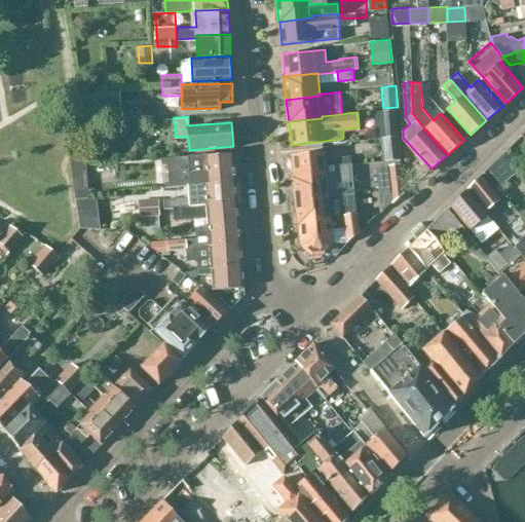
[(398,135),(383,136),(386,159),(402,158),(398,135)]
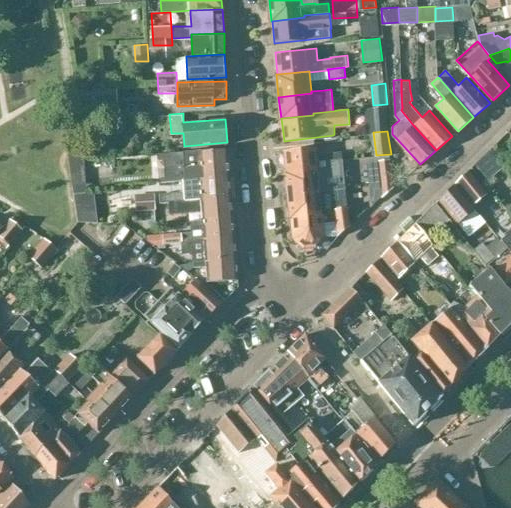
[(284,150),(287,172),(332,168),(331,160),(331,158),(318,159),(317,147),(284,150)]
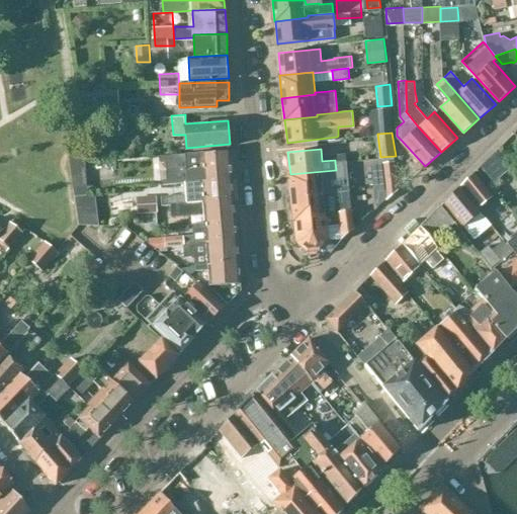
[(497,150),(481,165),(495,182),(512,165),(497,150)]
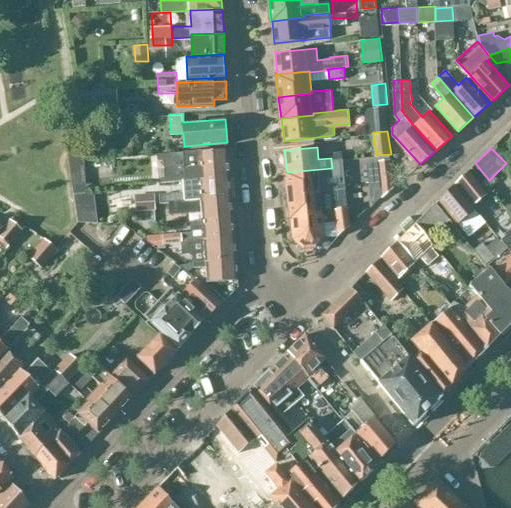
[(198,166),(199,178),(230,175),(230,171),(232,167),(229,163),(228,149),(185,152),(185,155),(158,158),(158,168),(186,166),(187,168),(198,166)]
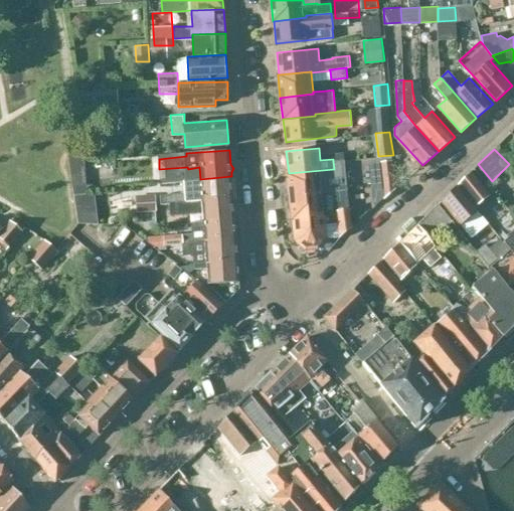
[(82,152),(69,154),(74,193),(88,192),(86,160),(83,160),(82,152)]
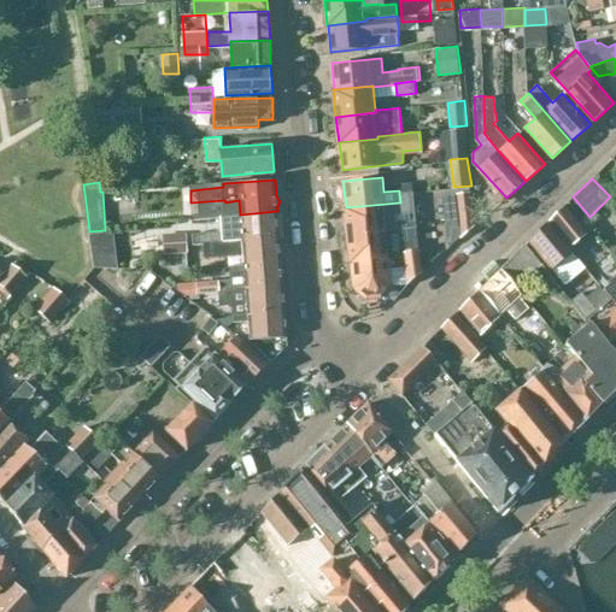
[(414,190),(399,193),(400,202),(346,207),(345,207),(347,235),(387,230),(386,218),(398,217),(398,207),(415,205),(414,190)]
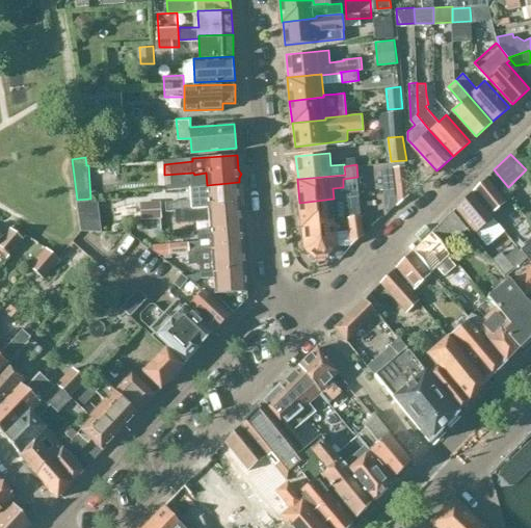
[(393,166),(398,203),(409,194),(405,164),(393,166)]
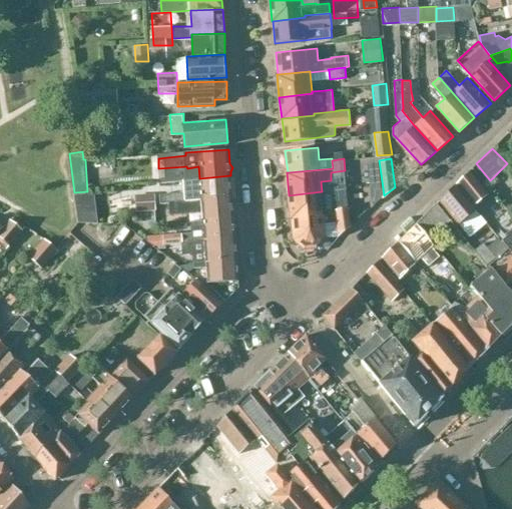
[(163,188),(183,185),(180,167),(160,170),(163,188)]
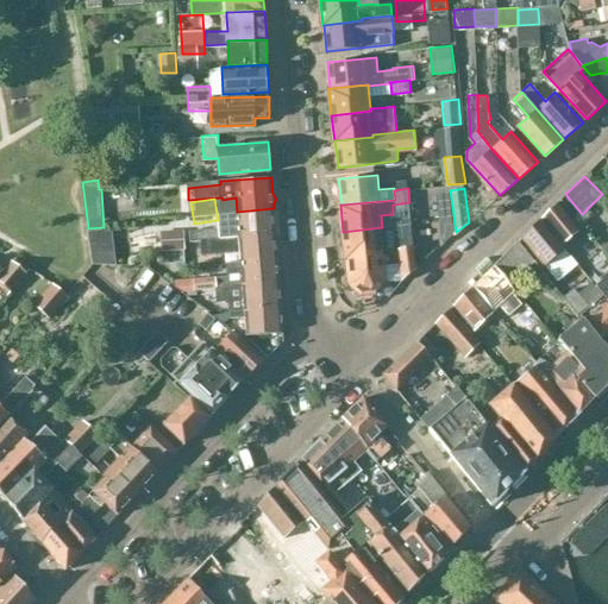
[(558,202),(541,218),(562,243),(580,228),(558,202)]
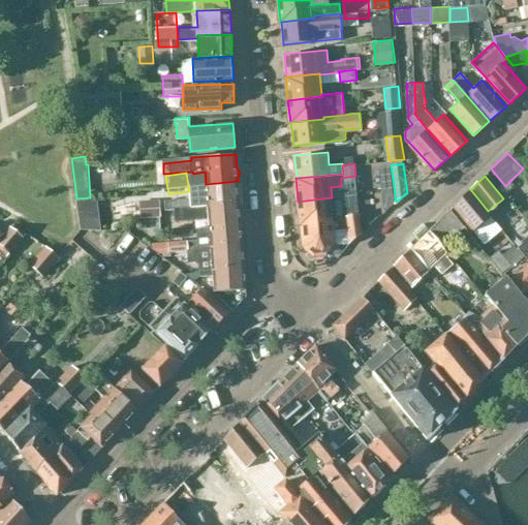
[(238,185),(238,181),(206,184),(189,185),(190,197),(164,199),(165,209),(175,209),(175,208),(240,203),(239,194),(241,189),(238,185)]
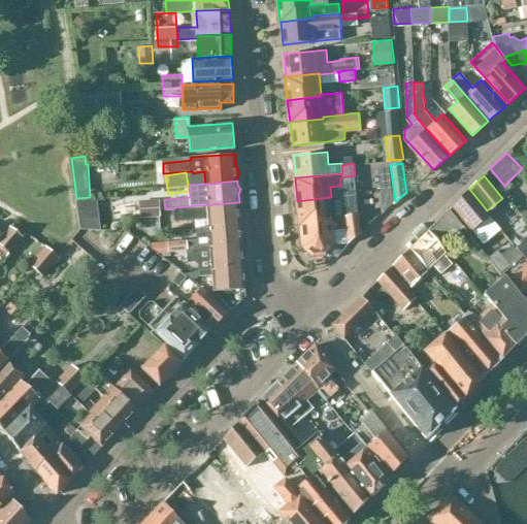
[(484,242),(501,229),(469,190),(453,205),(484,242)]
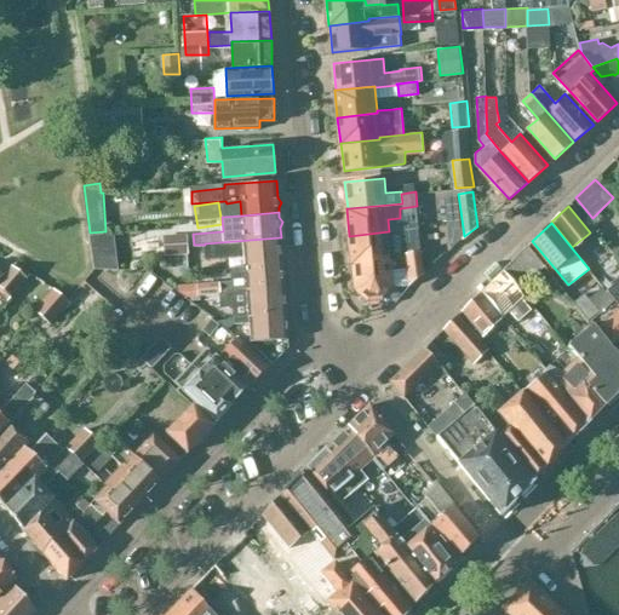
[(188,231),(165,233),(165,253),(188,252),(188,231)]
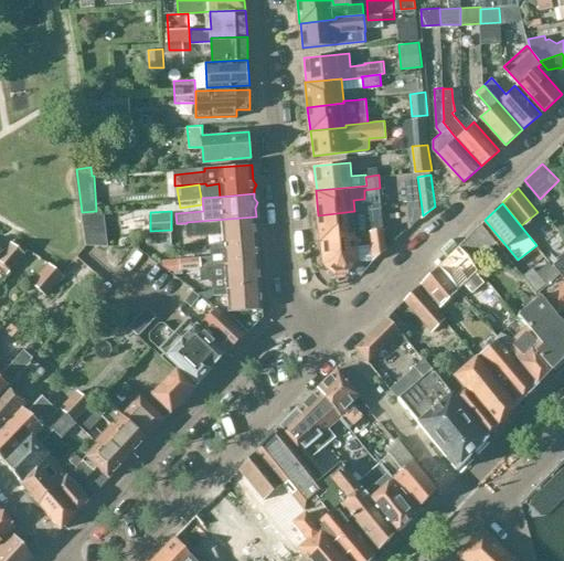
[(357,235),(370,234),(370,230),(383,228),(382,220),(357,223),(354,211),(318,215),(320,240),(321,239),(357,235)]
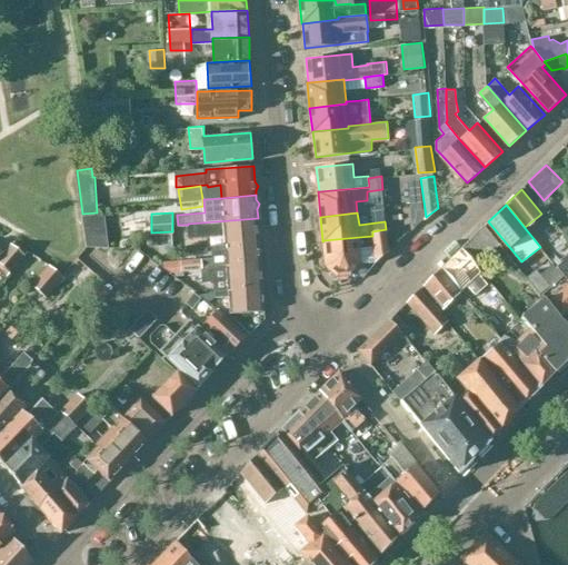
[(258,228),(258,218),(188,224),(188,225),(189,237),(225,235),(226,244),(260,240),(261,231),(258,228)]
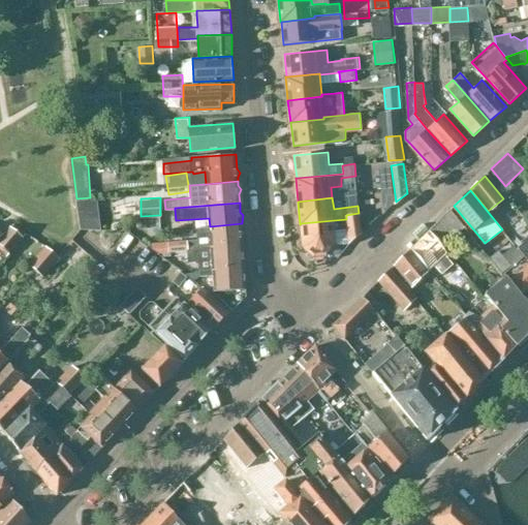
[(451,209),(431,228),(444,246),(464,225),(451,209)]
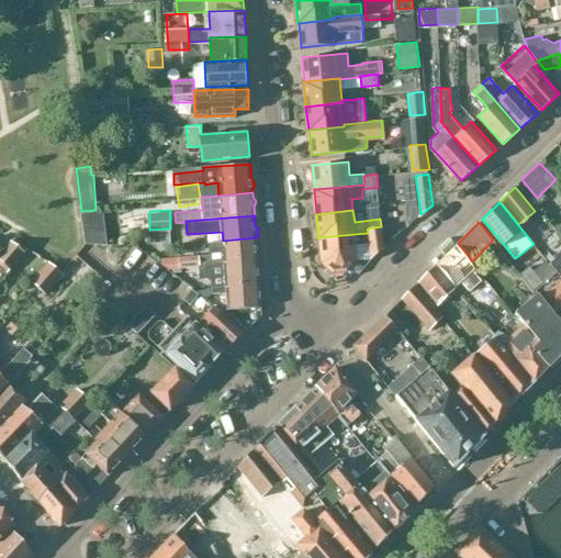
[(385,246),(381,226),(368,229),(368,233),(369,238),(372,258),(385,246)]
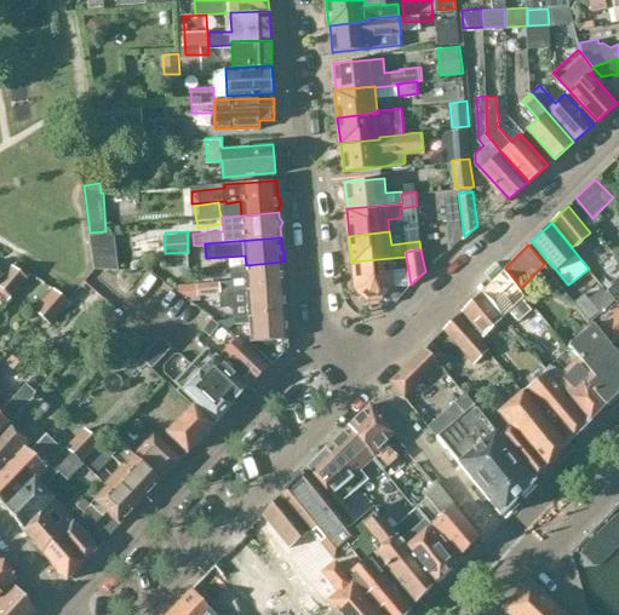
[(399,264),(407,263),(406,257),(391,258),(353,262),(355,288),(368,299),(384,298),(395,285),(393,269),(399,268),(399,264)]
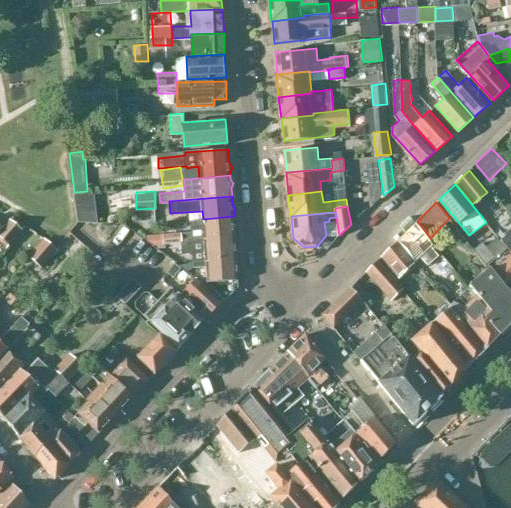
[(10,218),(4,225),(0,229),(0,241),(6,247),(9,244),(10,244),(23,228),(25,225),(13,215),(10,218)]
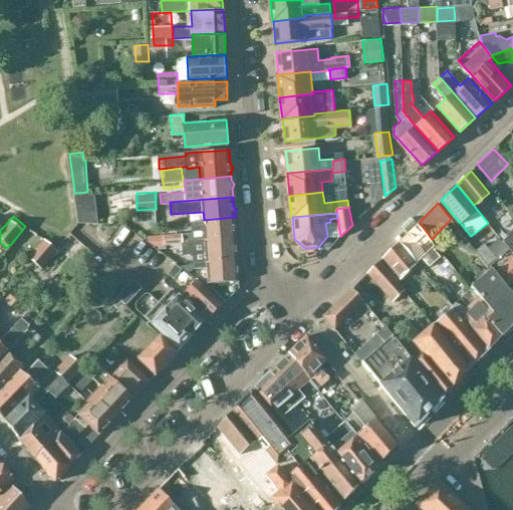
[(191,221),(192,232),(164,234),(165,244),(183,243),(236,239),(235,231),(237,226),(234,222),(235,217),(204,220),(191,221)]
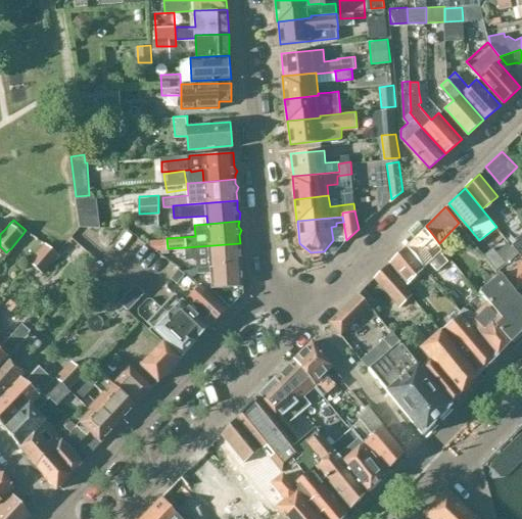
[(426,226),(406,244),(424,267),(430,262),(438,271),(449,261),(441,250),(443,249),(439,243),(426,226)]
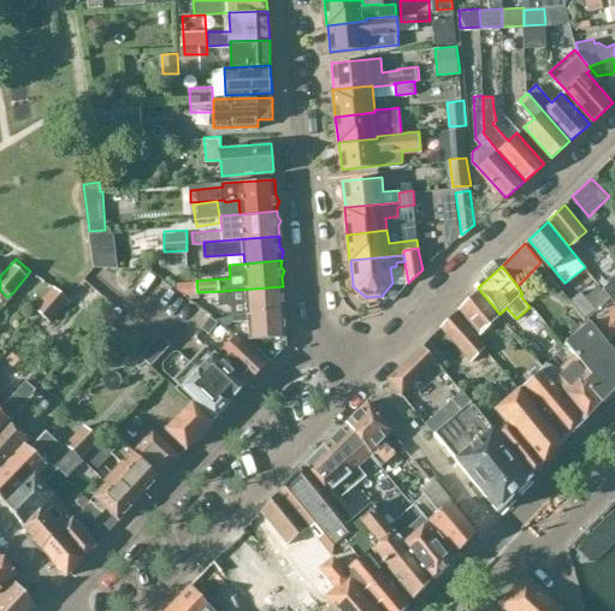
[(614,278),(603,289),(611,298),(614,302),(614,278)]
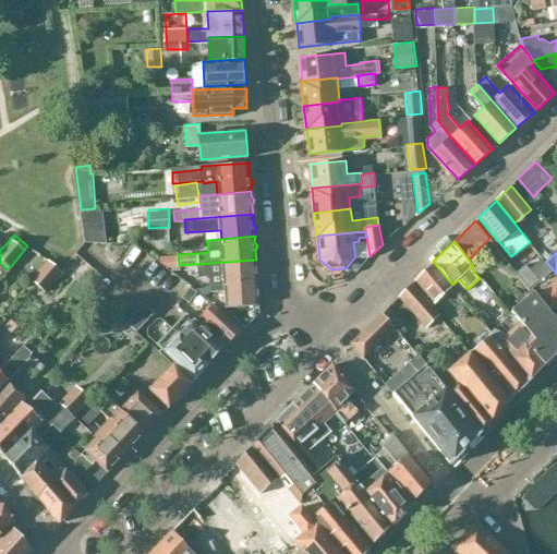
[(46,291),(63,271),(49,259),(32,279),(46,291)]
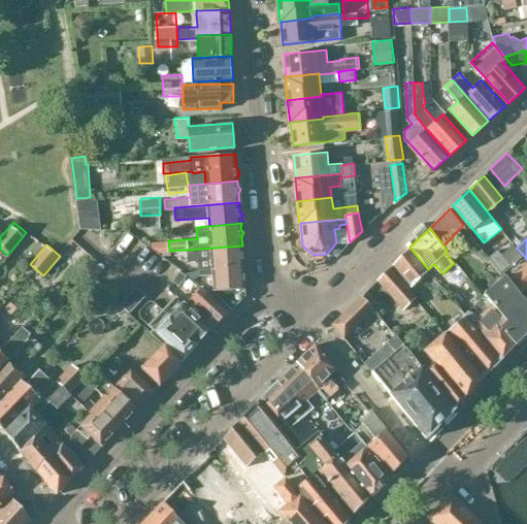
[(242,254),(242,246),(188,250),(188,261),(198,260),(199,270),(200,269),(243,266),(243,262),(245,257),(242,254)]
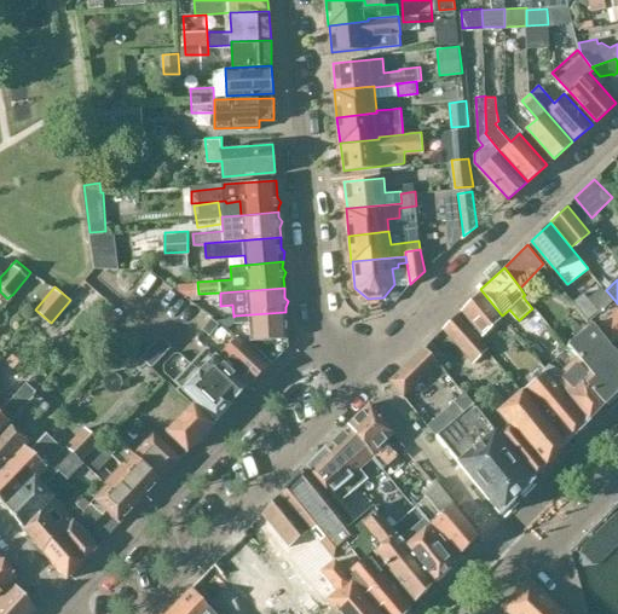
[(502,316),(480,290),(461,310),(483,335),(502,316)]
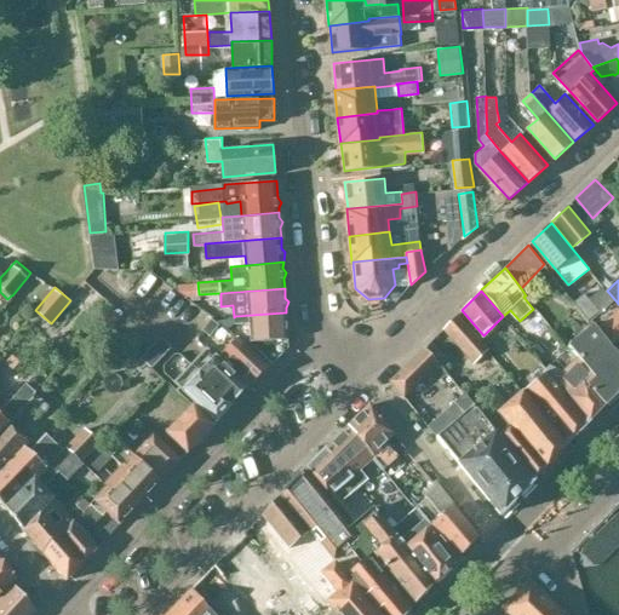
[(590,320),(600,312),(584,293),(574,300),(590,320)]
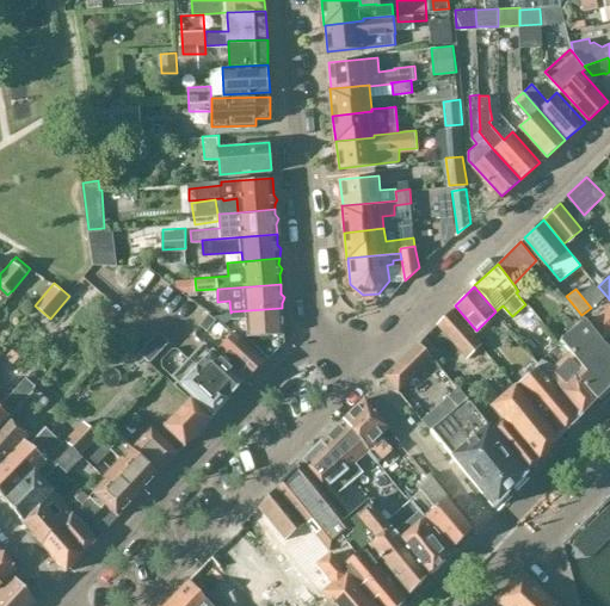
[(609,300),(607,296),(591,308),(581,315),(603,340),(607,345),(609,348),(609,300)]
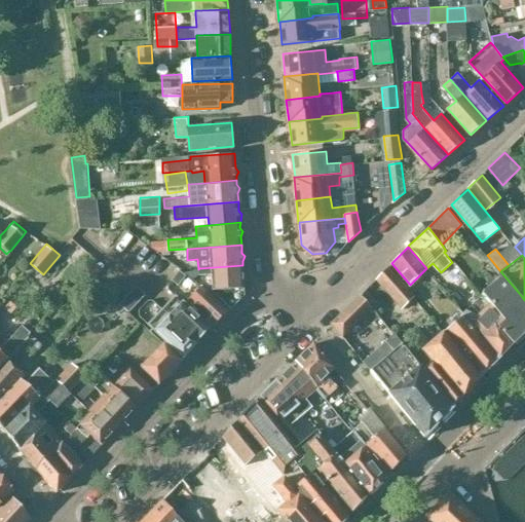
[(242,265),(199,268),(199,273),(212,272),(214,290),(231,307),(245,293),(244,278),(246,273),(244,269),(242,265)]
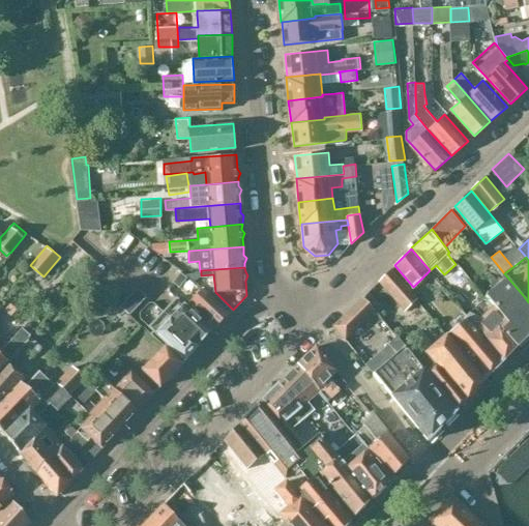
[(391,268),(380,280),(407,308),(419,296),(391,268)]
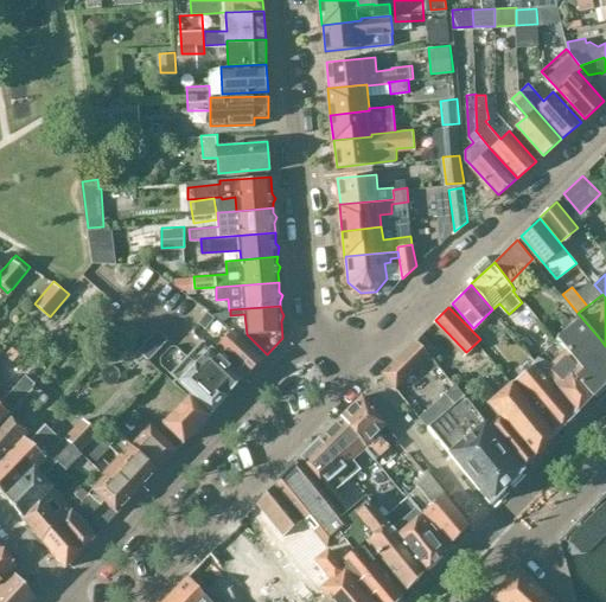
[(215,315),(208,309),(198,321),(206,327),(215,315)]
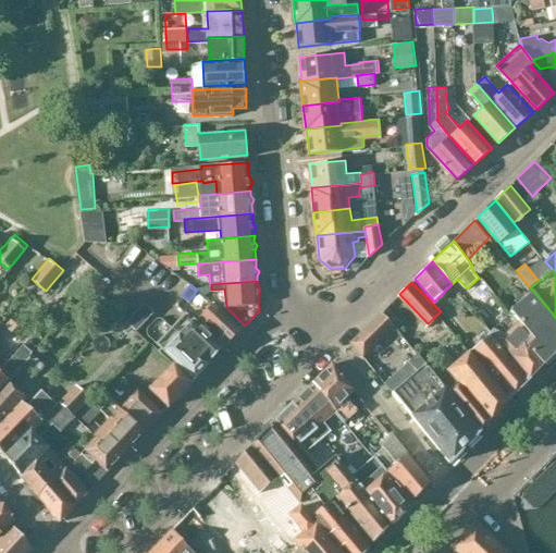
[(533,293),(509,312),(547,359),(555,351),(555,318),(553,315),(552,315),(533,293)]
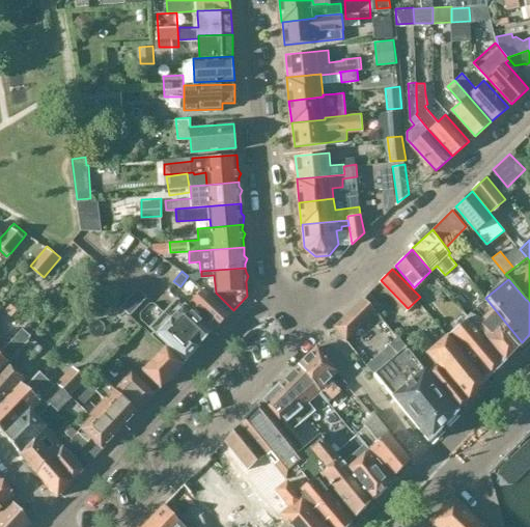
[(147,296),(138,287),(121,305),(131,313),(147,296)]
